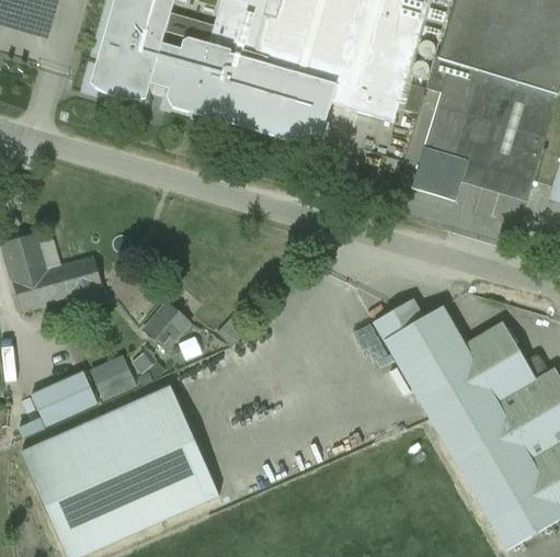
[(115,0),(92,79),(91,83),(103,92),(116,98),(130,100),(145,99),(146,94),(150,80),(170,87),(168,97),(172,105),(315,147),(323,143),(329,122),(326,122),(331,102),(393,121),(400,100),(418,37),(429,0),(453,0),(115,0)]
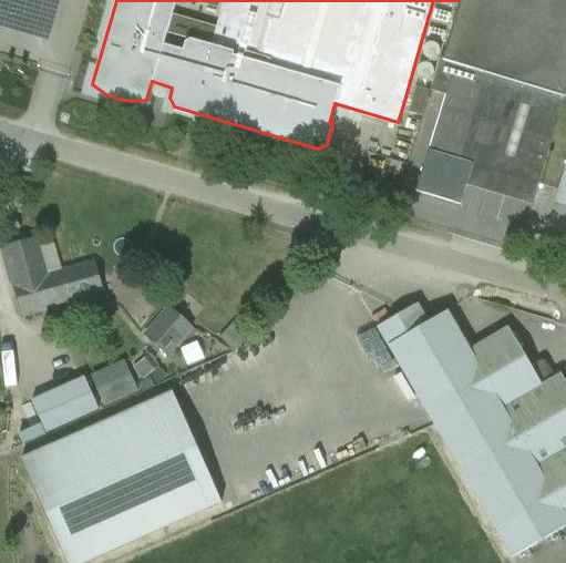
[(461,203),(466,183),(473,163),(524,177),(538,182),(565,90),(565,0),(461,0),(443,58),(440,57),(435,69),(430,89),(445,93),(417,188),(461,203)]
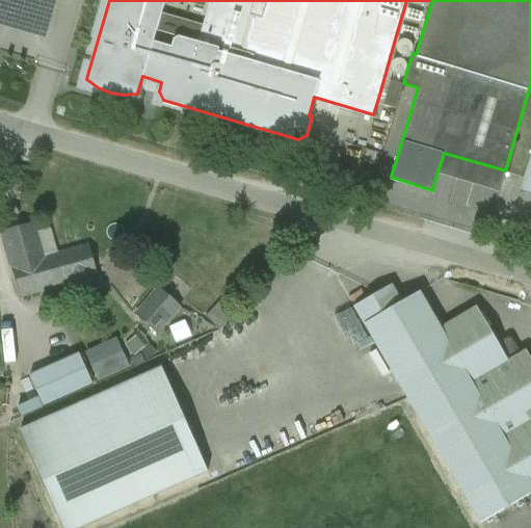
[(391,78),(383,103),(396,106),(403,82),(391,78)]
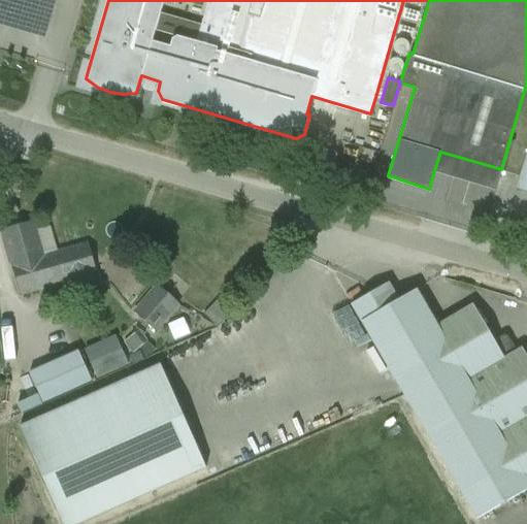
[(526,153),(517,188),(526,191),(526,153)]
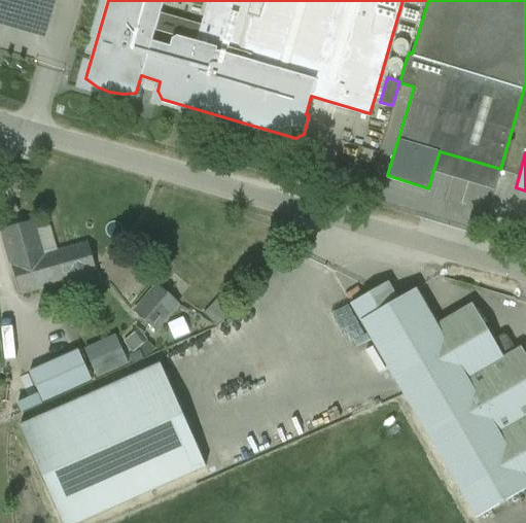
[(11,262),(44,252),(35,217),(2,227),(11,262)]
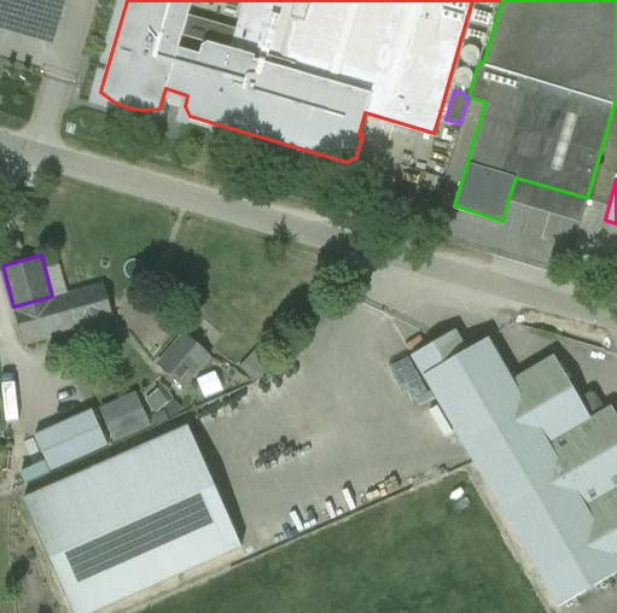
[(13,307),(23,342),(75,327),(77,337),(114,326),(111,319),(115,317),(104,281),(52,296),(13,307)]
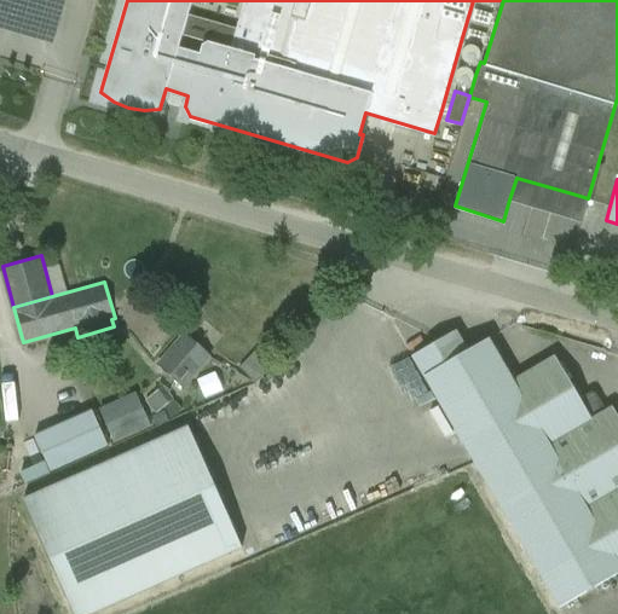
[(617,413),(612,405),(591,417),(555,354),(513,380),(489,337),(467,349),(456,329),(413,354),(559,606),(617,572),(617,413)]
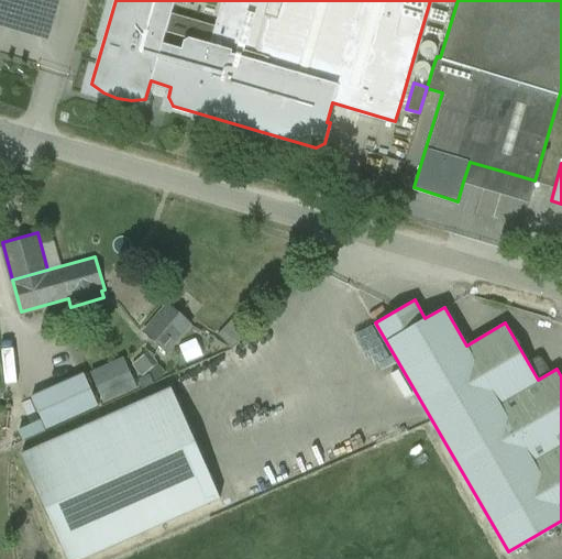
[(166,303),(141,331),(166,353),(191,325),(166,303)]
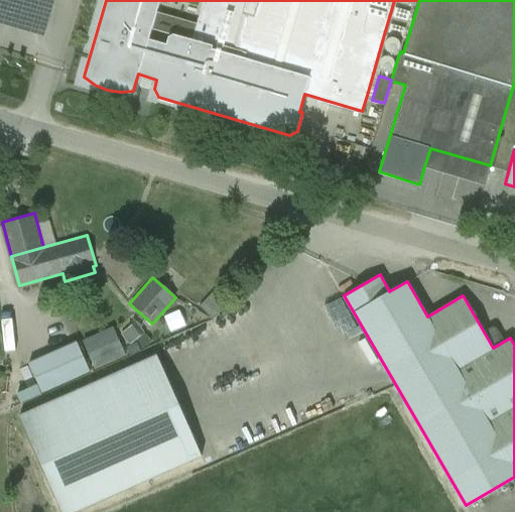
[(171,329),(187,322),(181,307),(165,313),(171,329)]
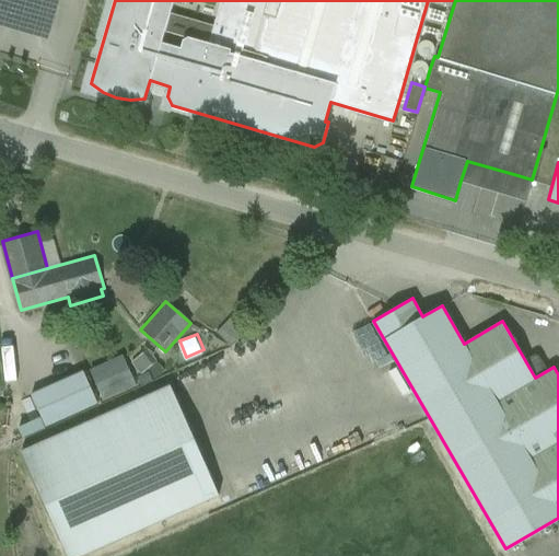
[(158,360),(148,347),(139,355),(131,360),(141,372),(148,367),(155,377),(164,369),(158,360)]
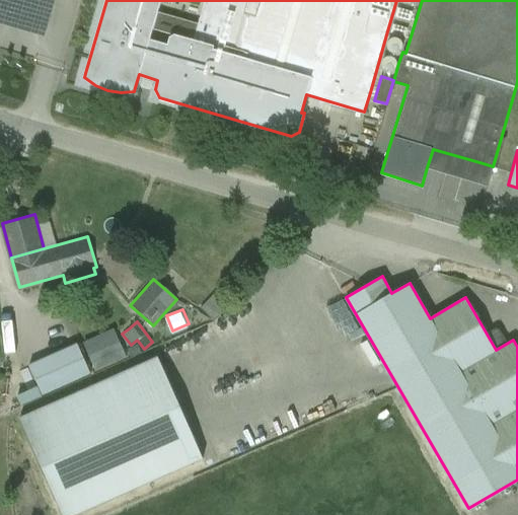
[(89,355),(96,369),(127,355),(120,341),(89,355)]
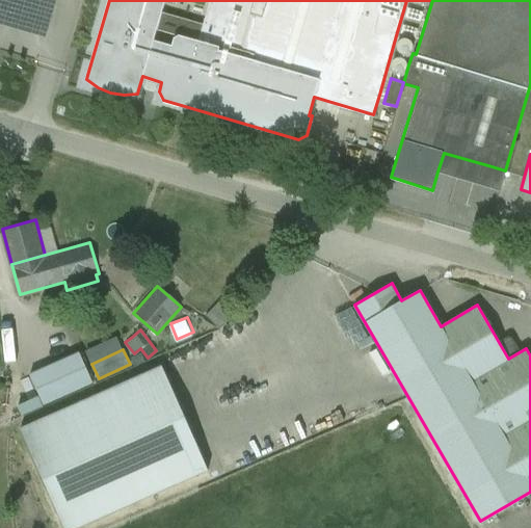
[(79,351),(30,373),(44,403),(94,381),(79,351)]
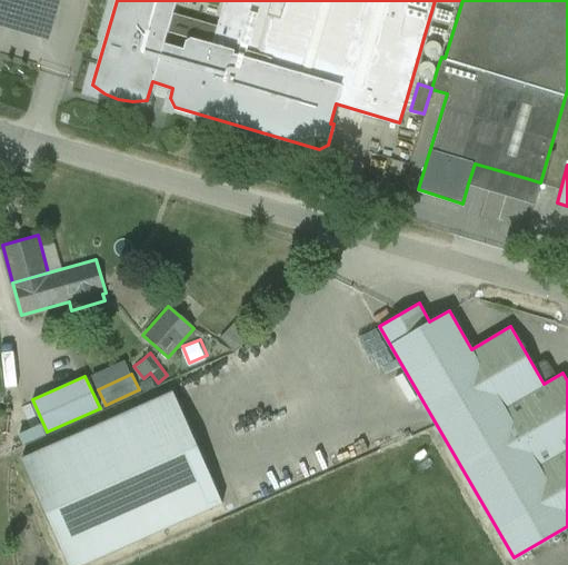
[(69,564),(80,564),(222,502),(173,392),(22,458),(69,564)]
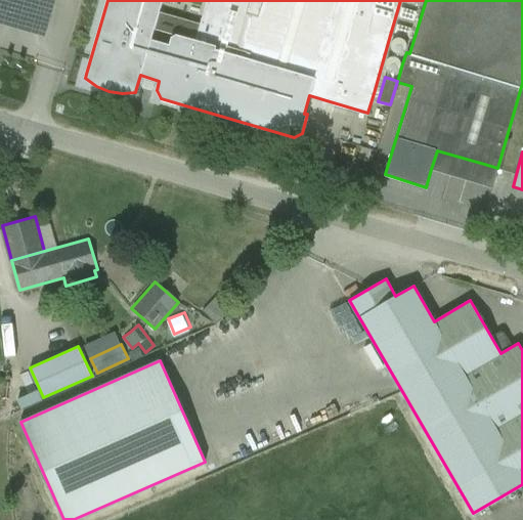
[(20,408),(43,399),(39,389),(16,398),(20,408)]
